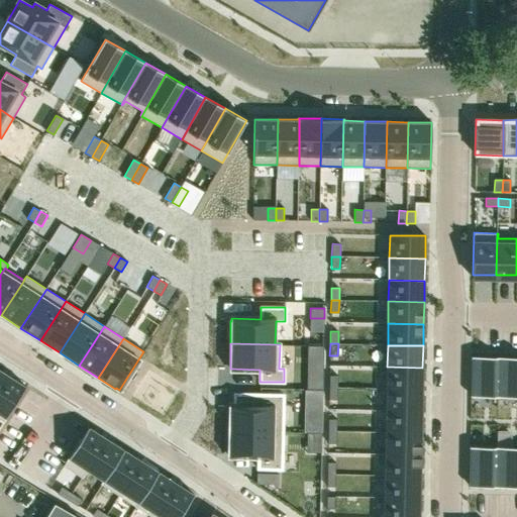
[(472,357),(471,396),(498,396),(499,358),(472,357)]
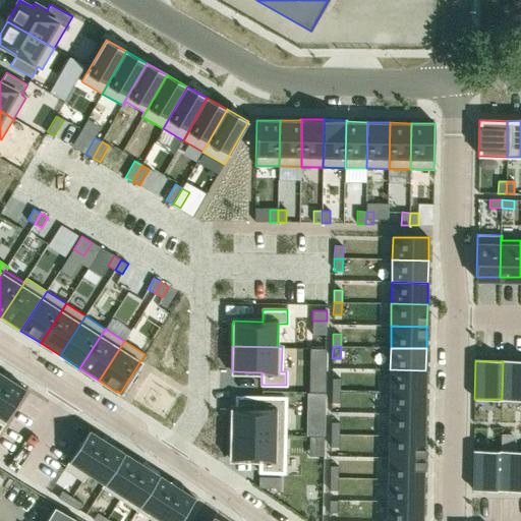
[(520,361),(503,361),(502,399),(520,399),(520,361)]
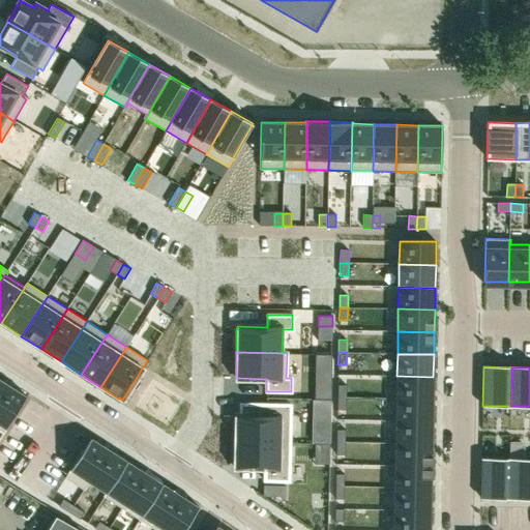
[(396,376),(396,399),(433,399),(433,377),(396,376)]
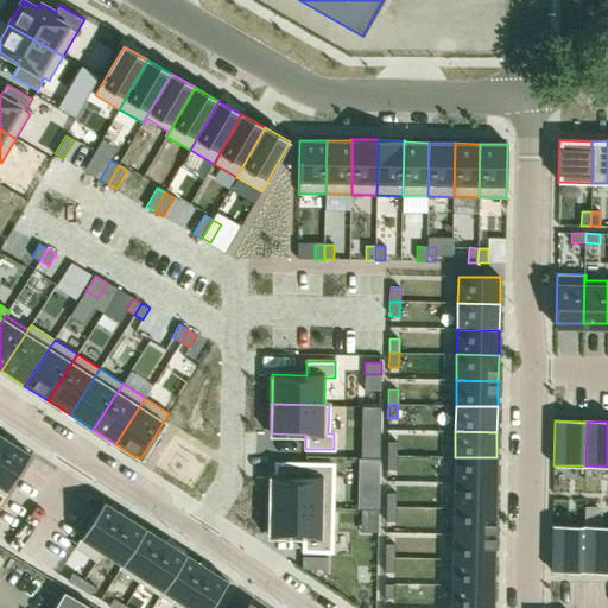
[(380,441),(361,441),(361,457),(380,457),(380,441)]
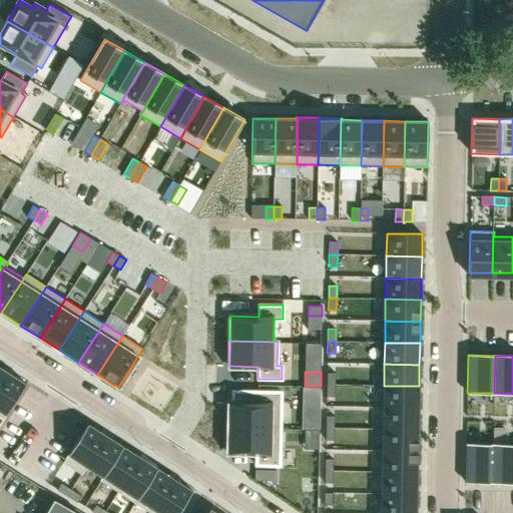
[(327,372),(327,384),(335,384),(335,372),(327,372)]
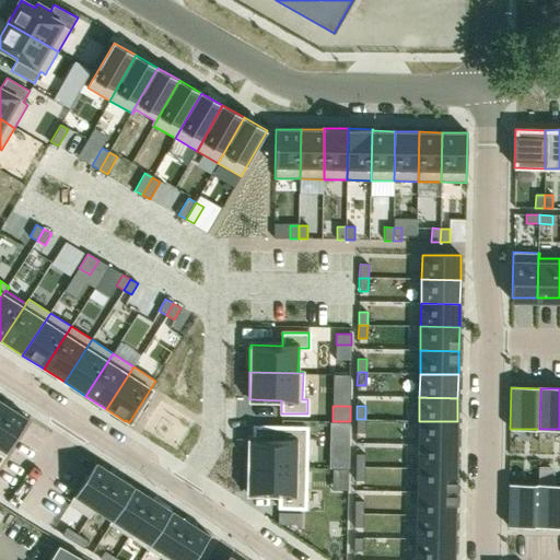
[(27,419),(9,407),(0,420),(0,454),(4,457),(28,420),(27,419)]
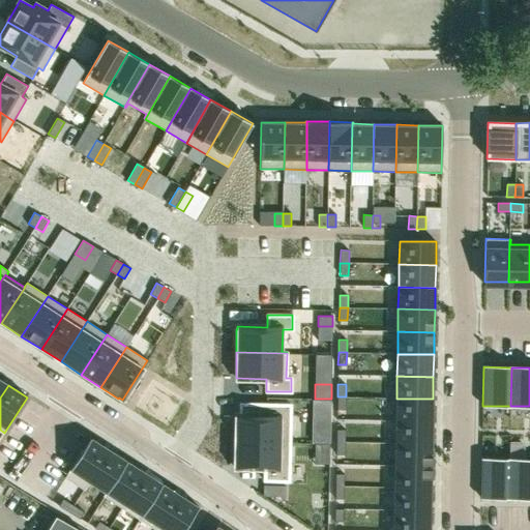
[(337,396),(336,409),(346,409),(346,396),(337,396)]
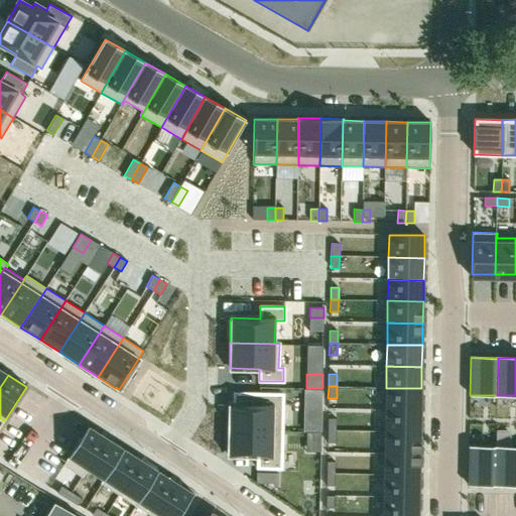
[(386,388),(385,409),(420,410),(421,388),(386,388)]
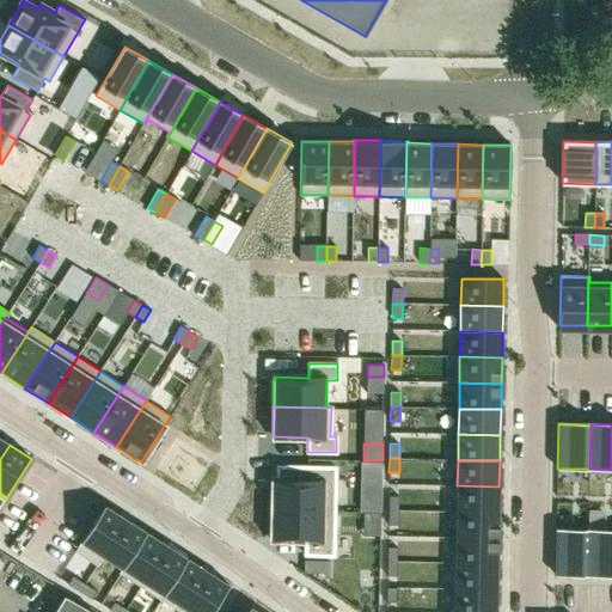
[(362,461),(362,481),(381,481),(381,461),(362,461)]
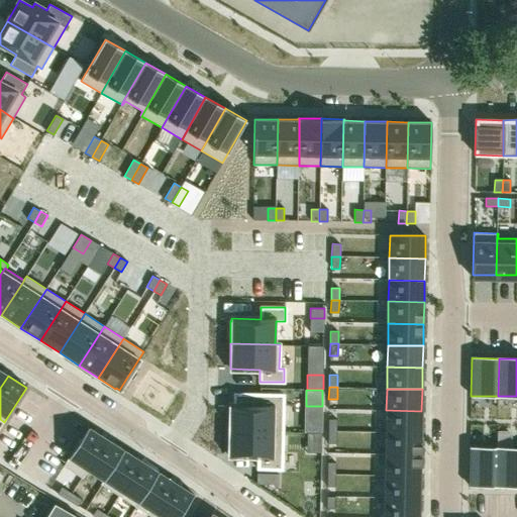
[(229,408),(228,430),(283,432),(284,394),(260,394),(259,406),(234,405),(230,405),(230,408),(229,408)]
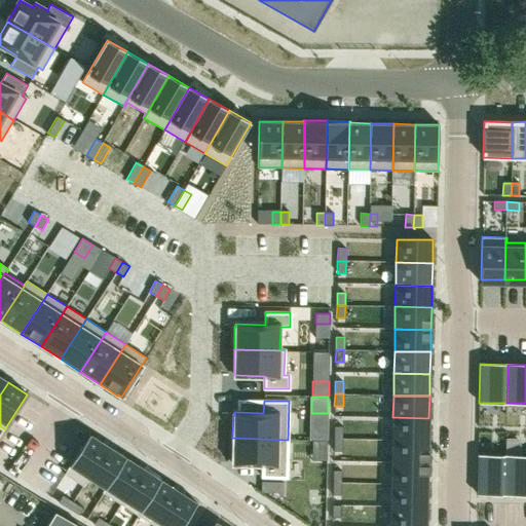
[(392,417),(392,440),(428,441),(428,418),(392,417)]
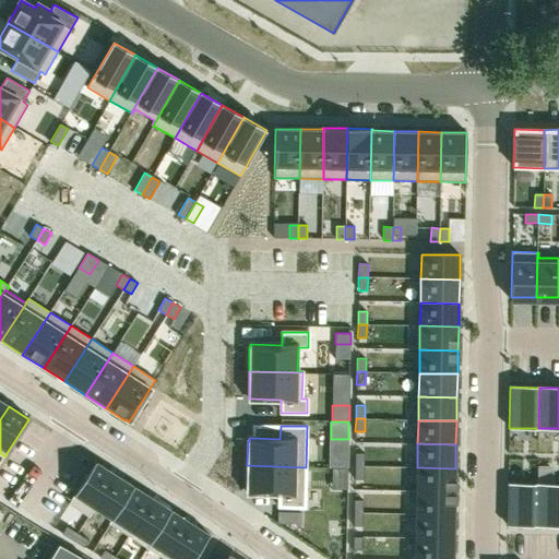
[(355,452),(355,465),(364,466),(364,453),(355,452)]
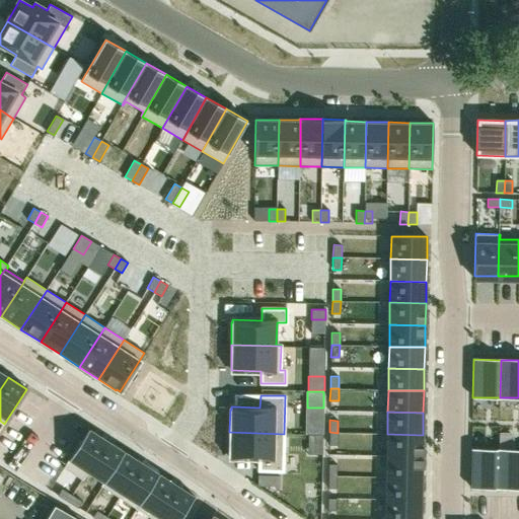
[(82,479),(106,441),(89,430),(89,429),(88,429),(63,467),(82,479)]
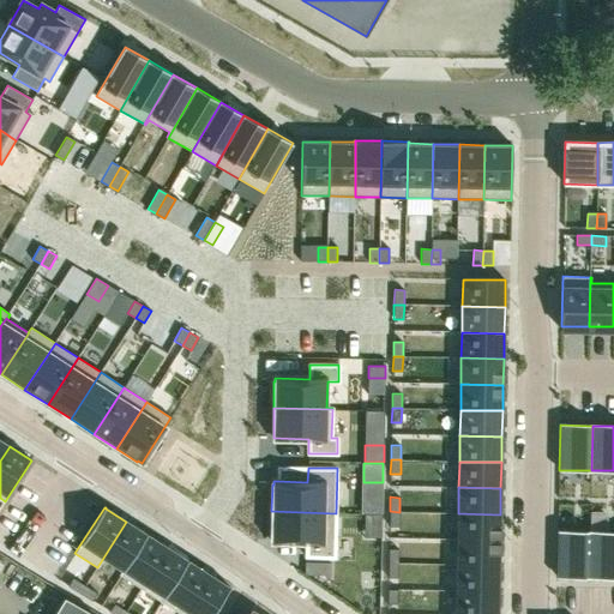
[(335,558),(336,513),(271,511),(271,537),(272,537),(272,541),(306,542),(306,557),(335,558)]
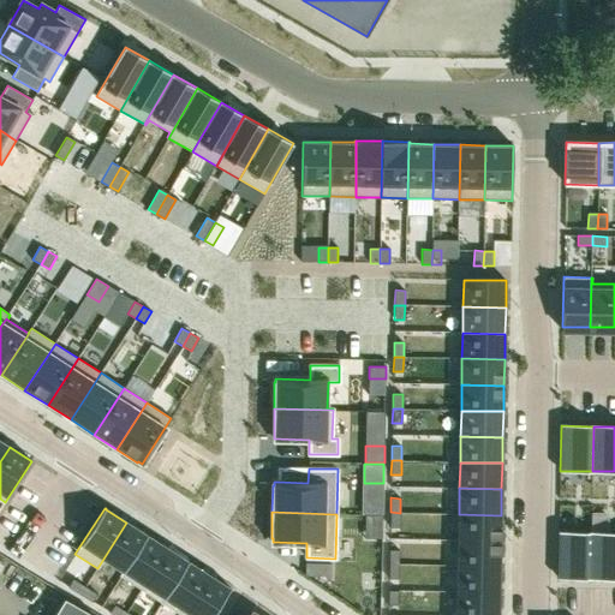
[(390,512),(390,527),(400,527),(400,513),(390,512)]
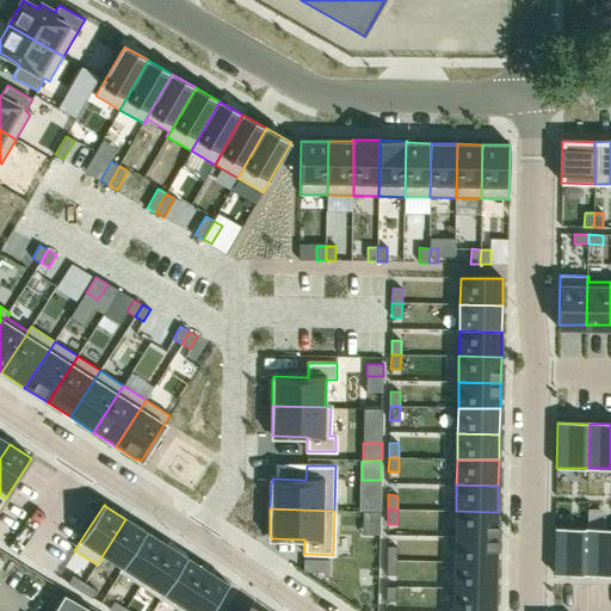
[(456,511),(455,537),(498,537),(498,512),(456,511)]
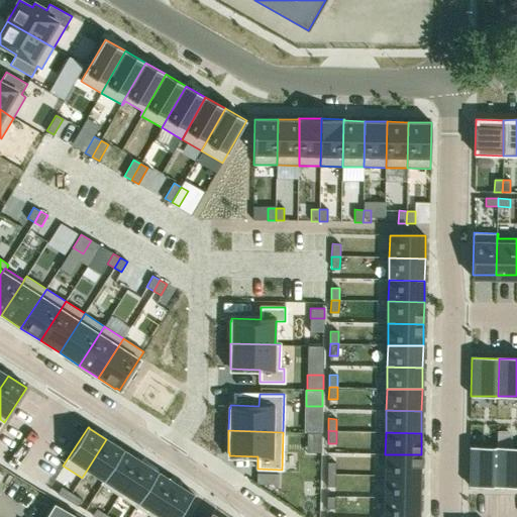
[(101,485),(124,449),(123,449),(106,439),(82,478),(83,479),(88,471),(103,480),(100,484),(101,485)]
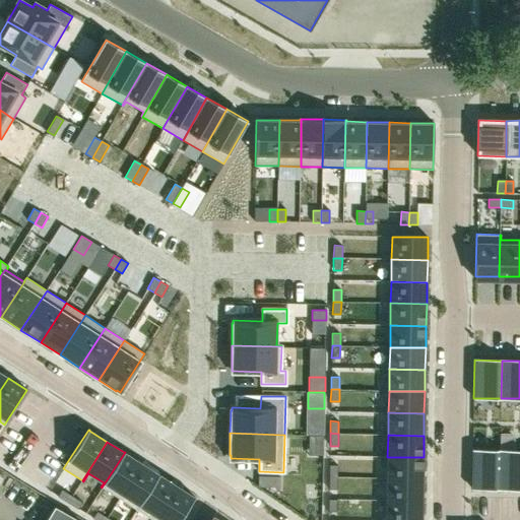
[(471,489),(499,489),(500,451),(472,450),(471,489)]
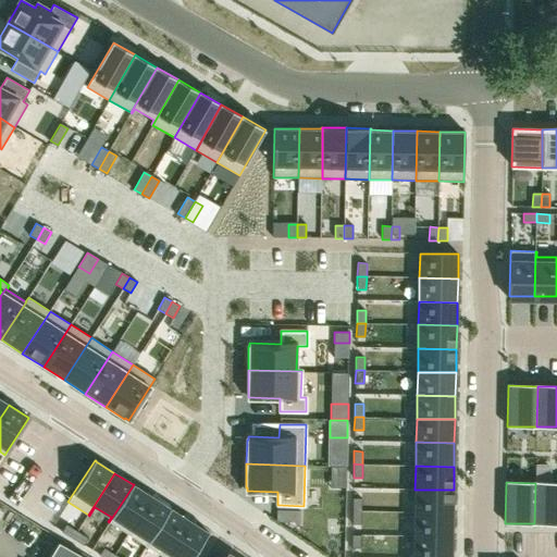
[(556,483),(535,483),(534,523),(556,523),(556,483)]
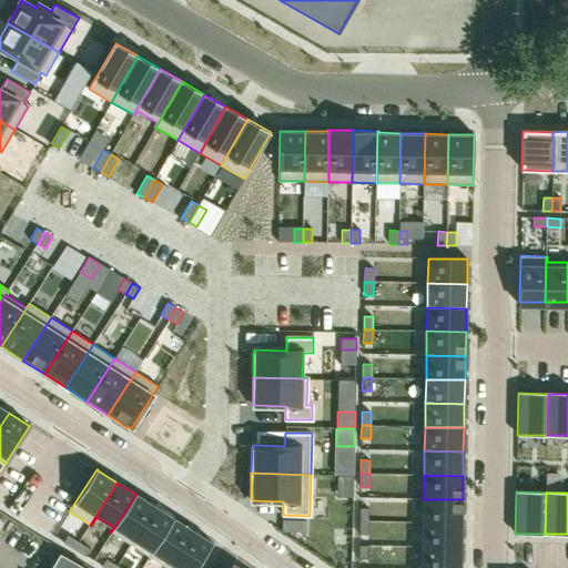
[(111,533),(131,545),(155,507),(137,495),(137,494),(111,533)]
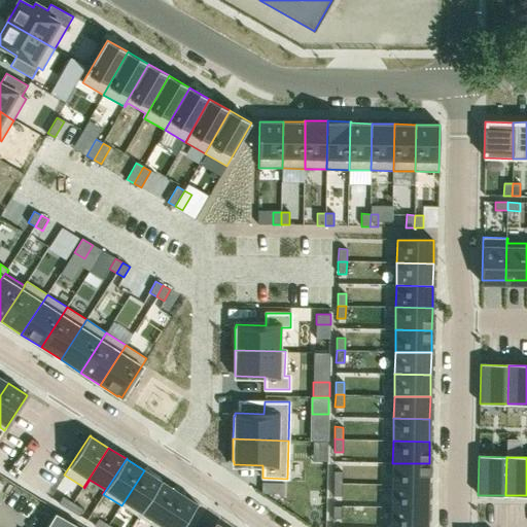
[(392,463),(392,485),(428,486),(429,463),(392,463)]
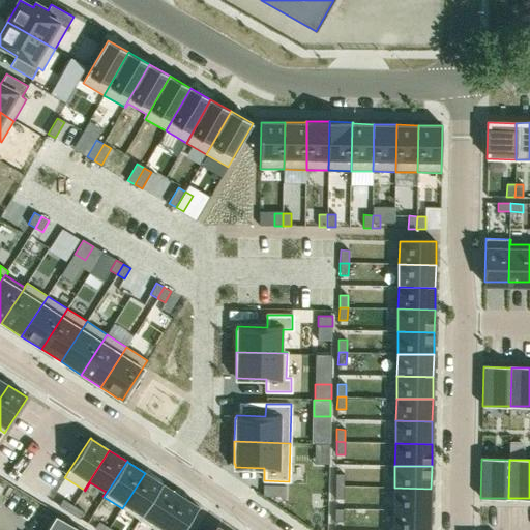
[(122,508),(140,520),(163,483),(162,483),(145,473),(122,508)]
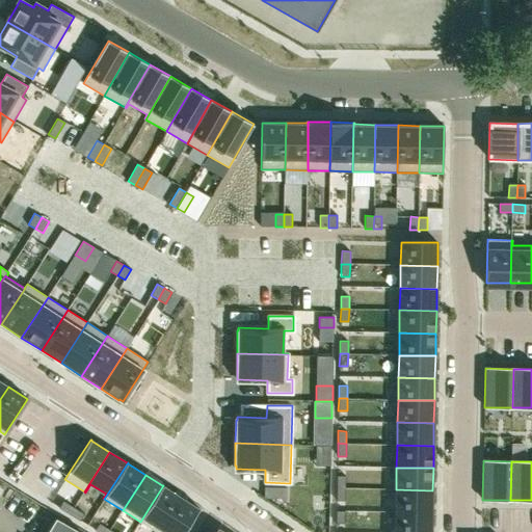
[(337,475),(337,488),(345,488),(345,476),(337,475)]
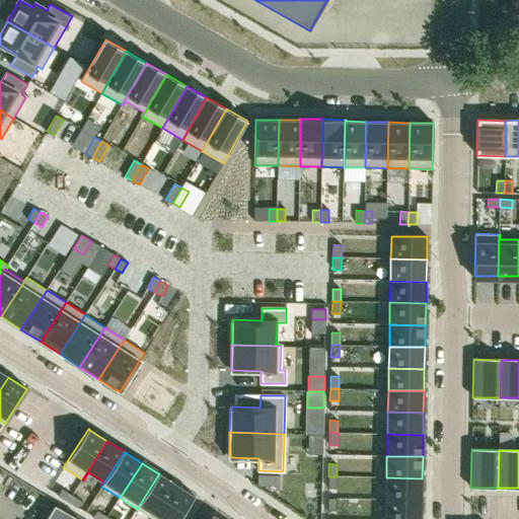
[(160,474),(159,473),(137,509),(152,518),(154,518),(176,486),(159,474),(160,474)]
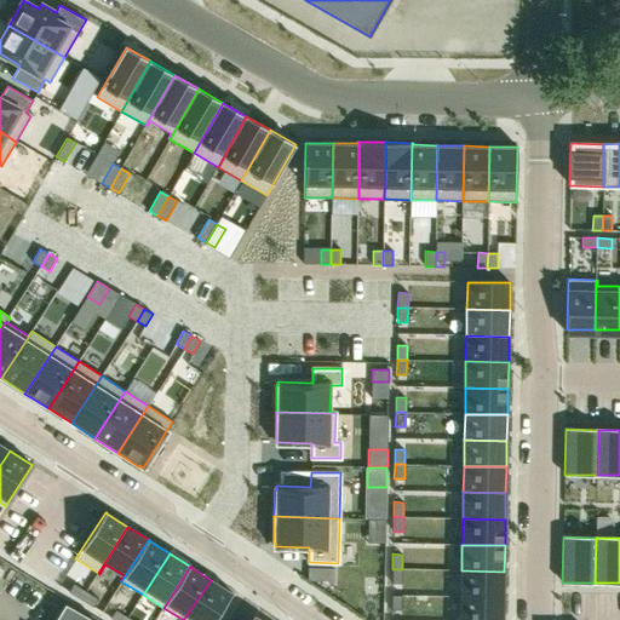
[(309,567),(309,580),(334,580),(334,568),(309,567)]
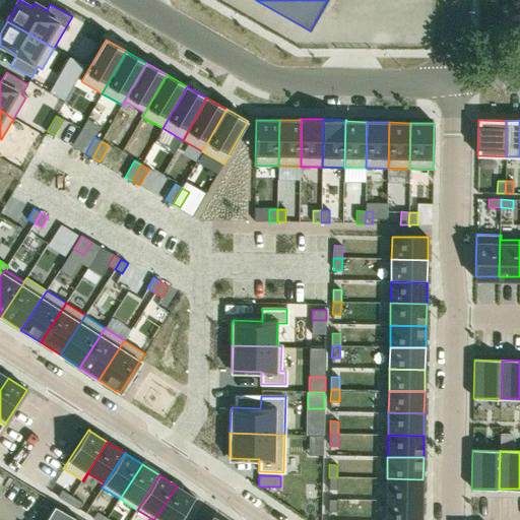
[(329,477),(329,490),(337,490),(337,477),(329,477)]
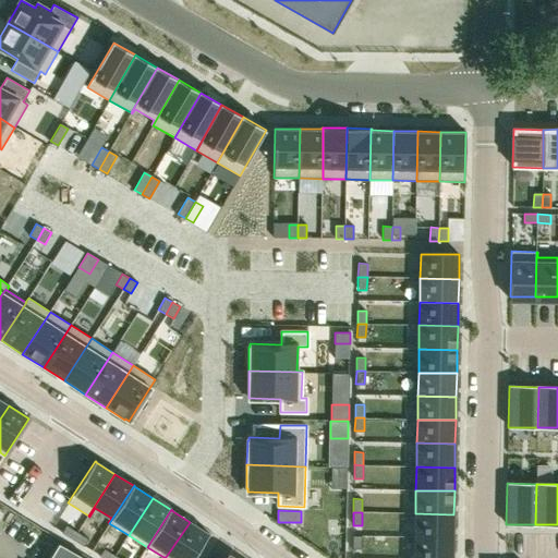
[(415,513),(414,537),(453,537),(453,514),(415,513)]
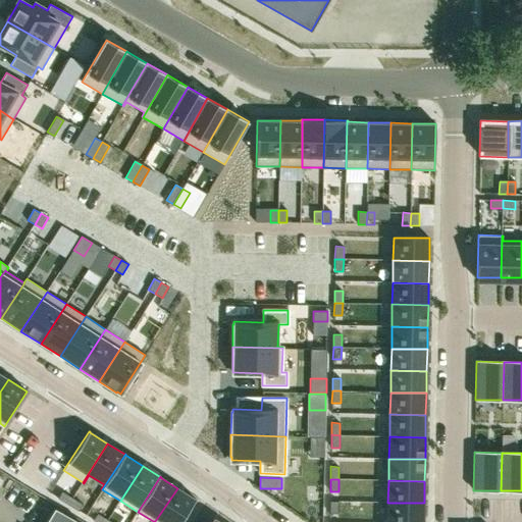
[(195,500),(177,488),(155,521),(156,521),(158,520),(162,521),(181,521),(196,500),(195,499),(195,500)]
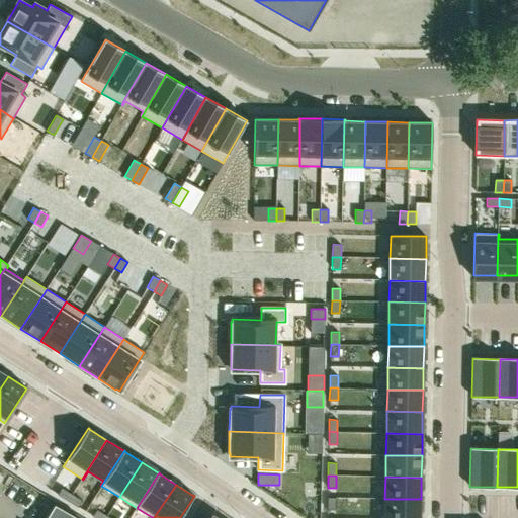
[(68,501),(72,494),(62,488),(57,495),(68,501)]
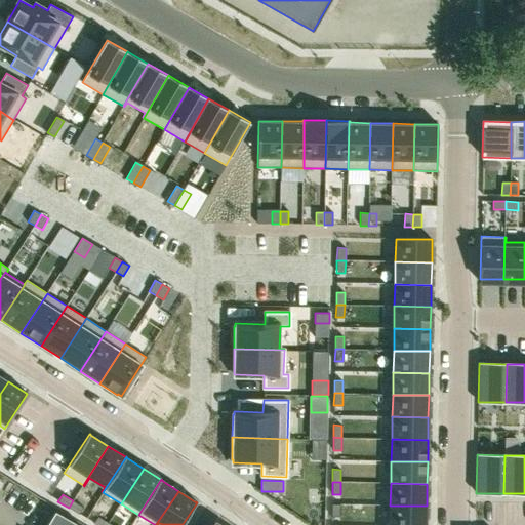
[(73,500),(69,508),(79,514),(83,507),(73,500)]
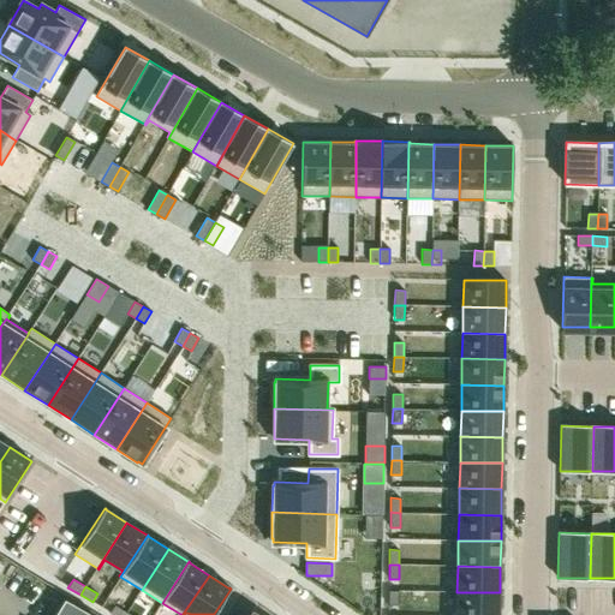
[(388,590),(388,604),(398,605),(399,590),(388,590)]
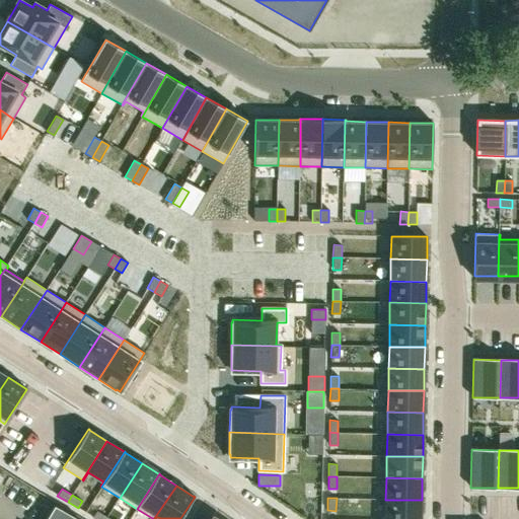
[(385,500),(385,518),(421,518),(422,500),(385,500)]
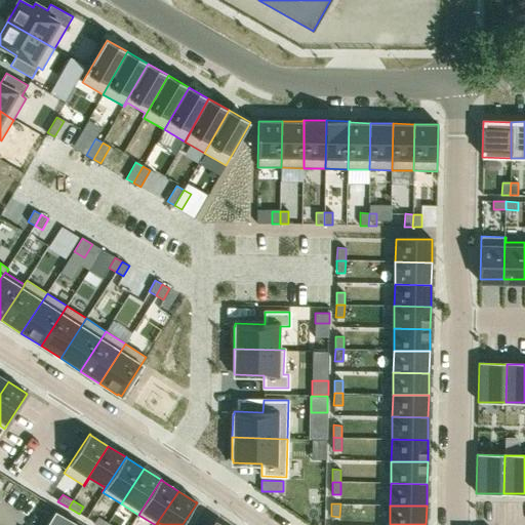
[(79,524),(59,514),(54,511),(53,514),(45,524),(79,524)]
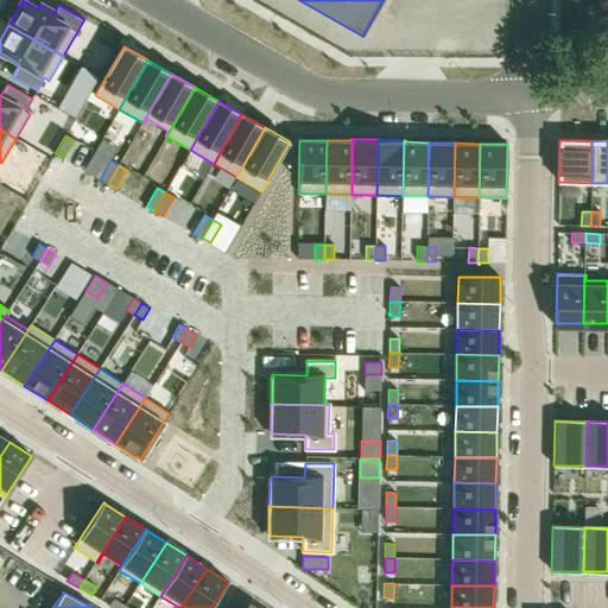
[(108,606),(112,607),(124,607),(126,605),(113,597),(108,606)]
